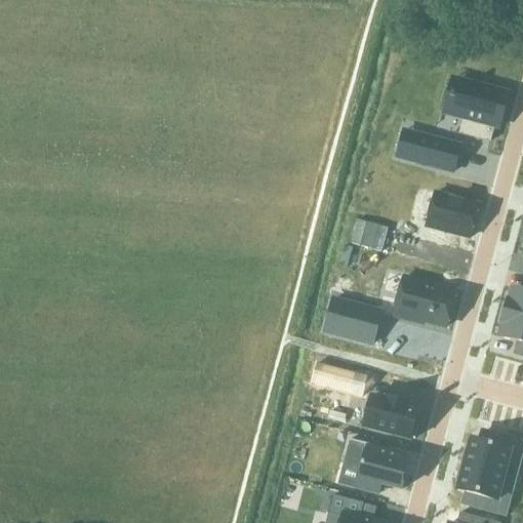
[(454,80),(445,114),(461,118),(457,133),(487,141),(491,126),(496,127),(506,93),(454,80)]
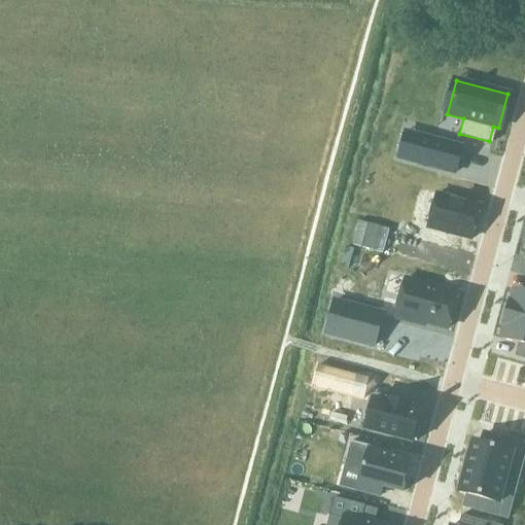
[(417,135),(411,161),(453,172),(459,146),(417,135)]
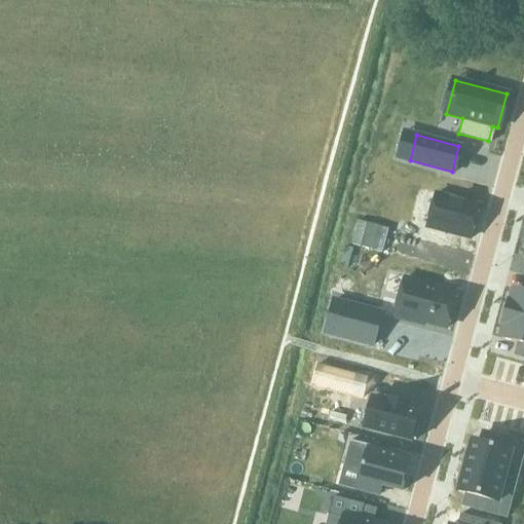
[(434,193),(424,226),(469,238),(477,204),(434,193)]
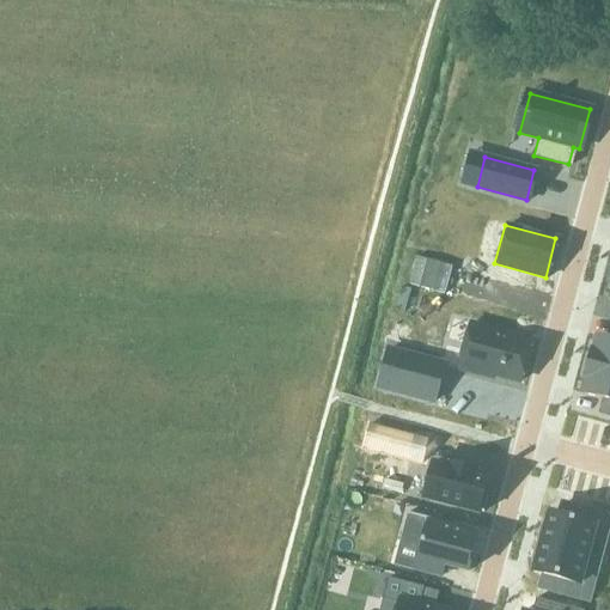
[(469,323),(457,368),(486,377),(487,373),(518,380),(528,342),(508,337),(510,334),(469,323)]
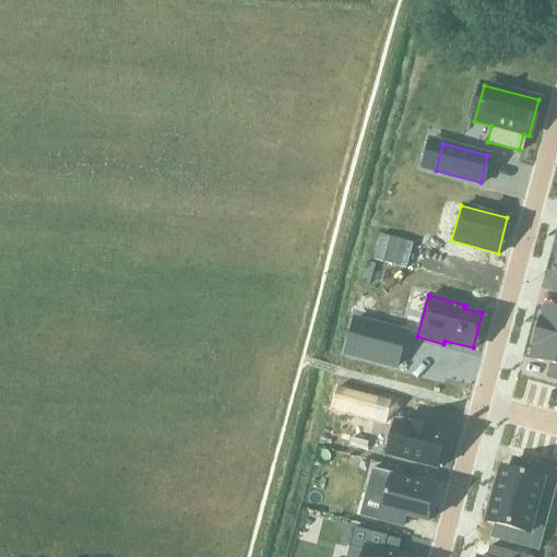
[(538,320),(535,333),(556,339),(556,311),(544,308),(541,320),(538,320)]
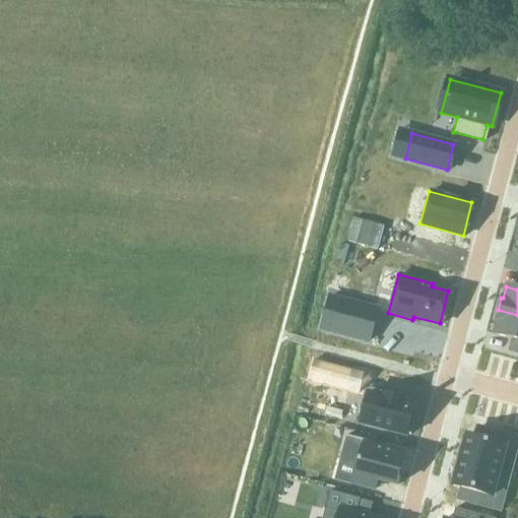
[(327,296),(319,328),(367,340),(375,309),(327,296)]
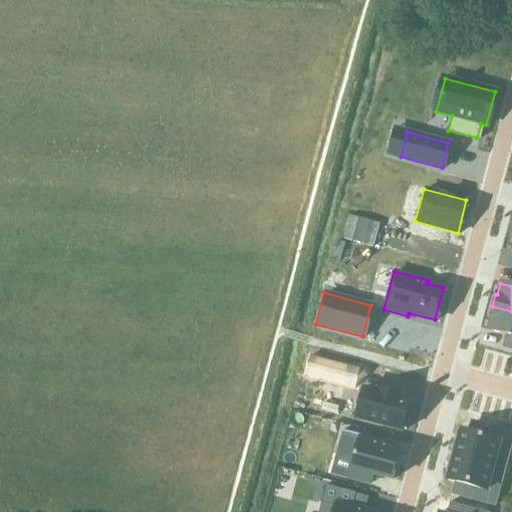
[(490,318),(487,329),(503,334),(510,335),(507,348),(511,349),(511,311),(492,306),(489,318),(490,318)]
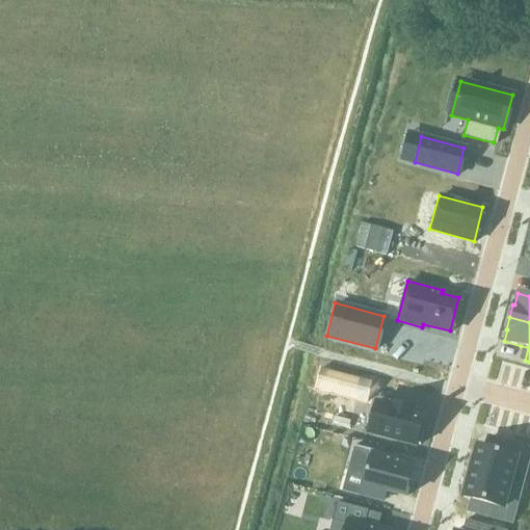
[(318,367),(313,388),(365,401),(370,381),(318,367)]
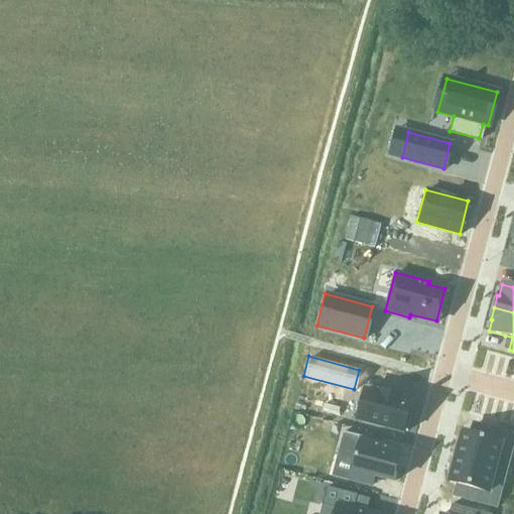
[(363,390),(355,420),(401,432),(401,429),(405,430),(409,416),(405,415),(408,403),(398,400),(399,397),(377,391),(376,394),(363,390)]
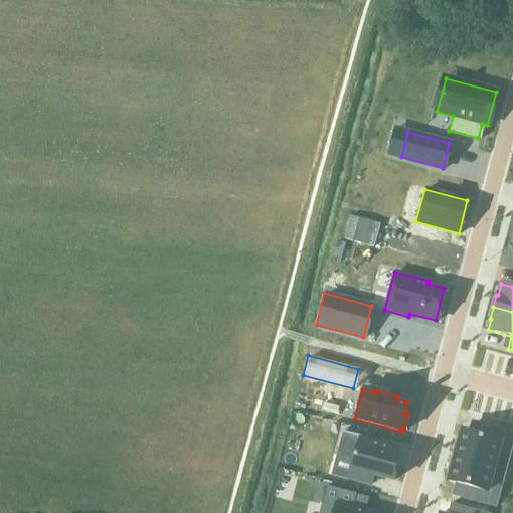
[(454,443),(450,457),(493,469),(496,456),(508,458),(512,439),(512,434),(491,429),(487,441),(459,435),(457,444),(454,443)]
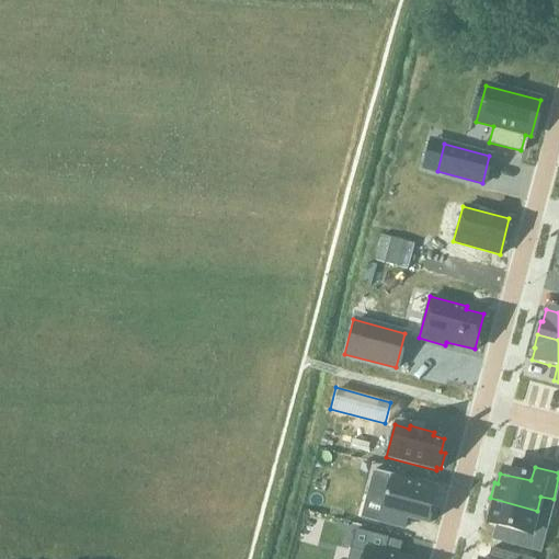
[(373,471),(366,494),(384,499),(378,521),(402,526),(405,517),(426,523),(430,511),(428,511),(434,490),(400,480),(401,477),(372,469),(371,471),(373,471)]
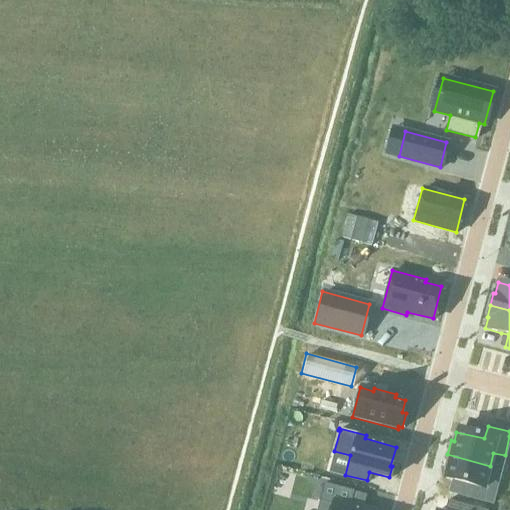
[(447,454),(443,468),(446,469),(444,478),(471,485),(467,498),(490,504),(498,481),(487,478),(490,466),(447,454)]
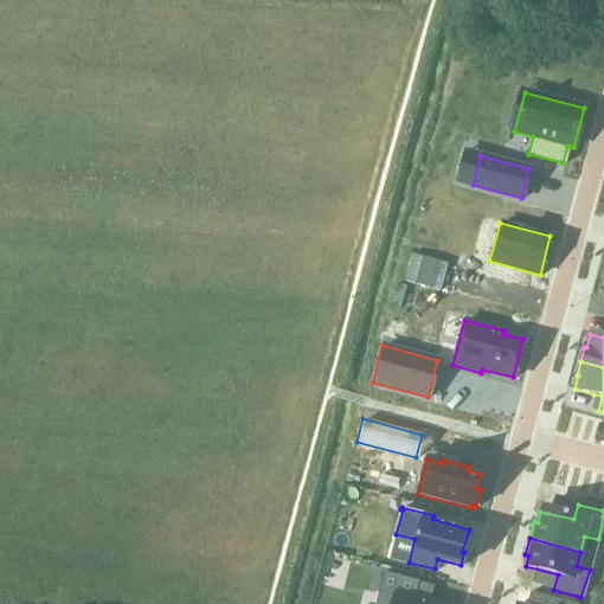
[(381,571),(376,593),(378,593),(393,598),(391,603),(437,603),(429,602),(413,597),(417,582),(417,580),(381,571)]
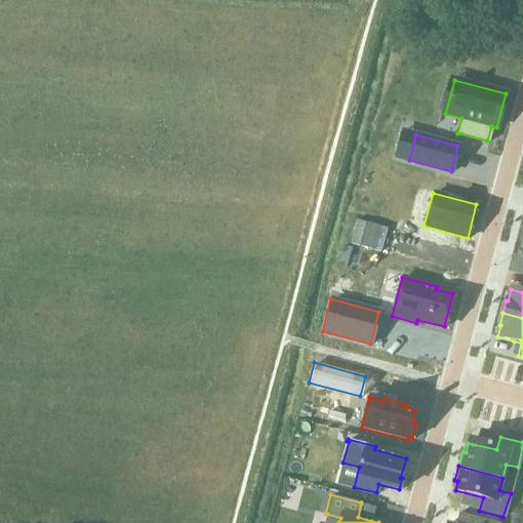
[(496,522),(457,513),(454,522),(496,522)]
